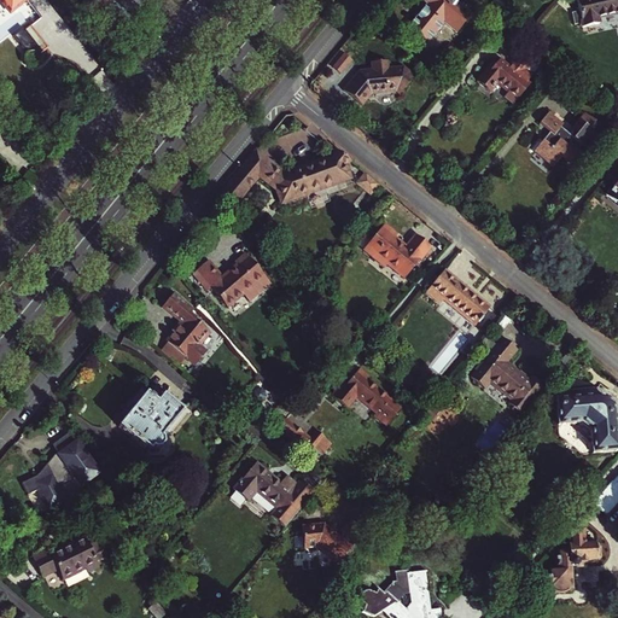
[(413,17),(406,25),(424,41),(439,22),(452,31),(467,13),(452,0),(420,0),(424,4),(420,9),(413,17)]
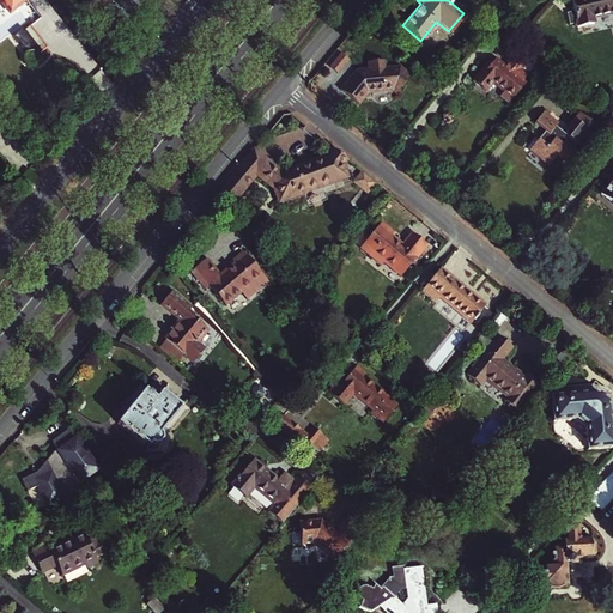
[(612,0),(571,0),(578,25),(595,22),(594,16),(612,11),(612,0)]
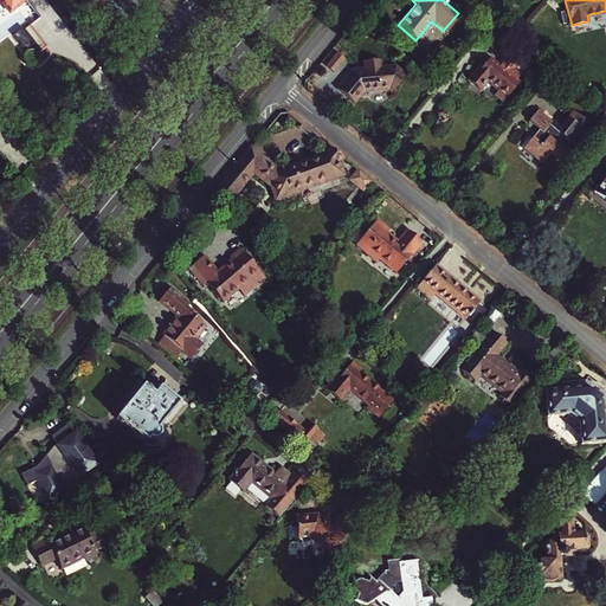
[(403,14),(405,17),(412,8),(410,6),(403,14)]
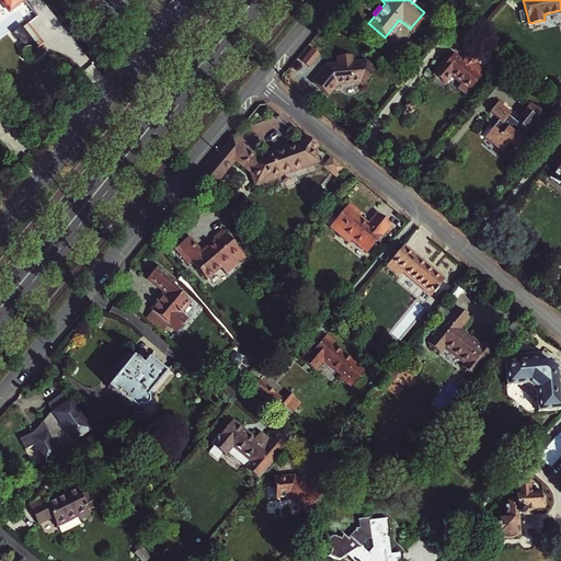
[(21,29),(12,34),(24,50),(24,53),(24,55),(25,57),(26,59),(29,60),(31,60),(33,60),(35,59),(37,58),(38,56),(38,54),(38,52),(37,49),(36,47),(34,46),(32,46),(32,45),(34,43),(21,29)]
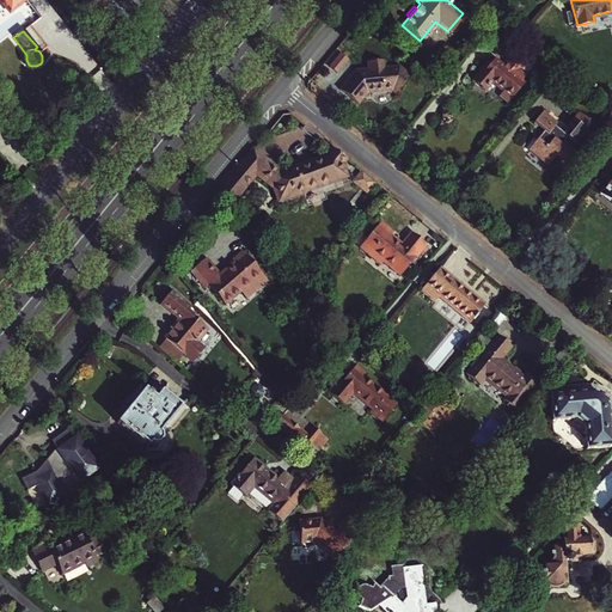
[(500,49),(494,55),(503,63),(508,56),(500,49)]
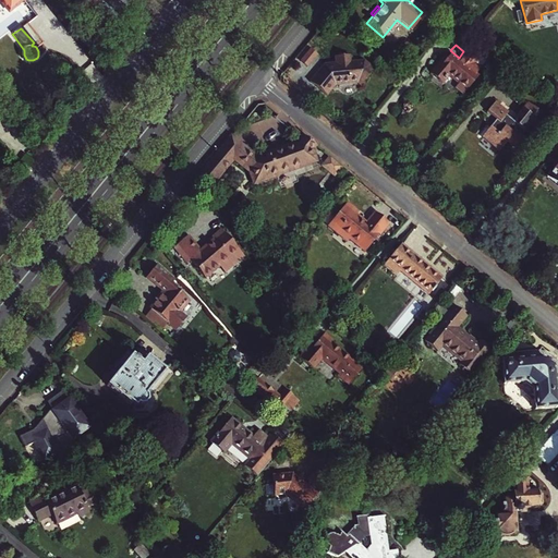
[(303,61),(311,68),(320,57),(313,50),(303,61)]
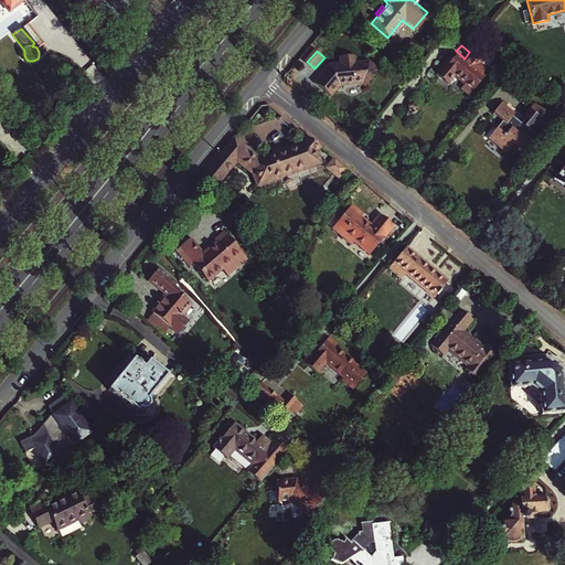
[(465,59),(456,51),(451,56),(449,55),(435,72),(446,81),(452,73),(462,81),(459,86),(468,93),(482,74),(480,72),(486,65),(469,52),(465,59)]
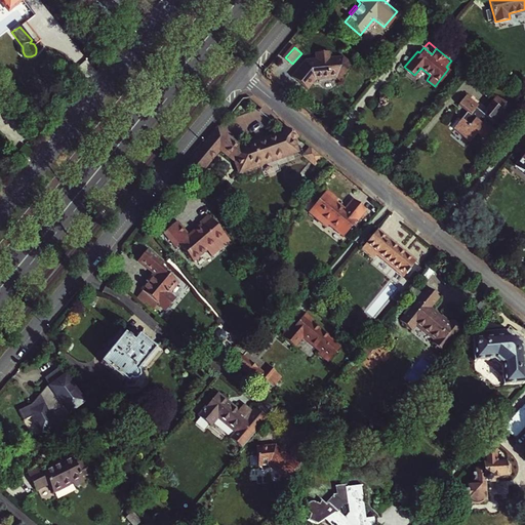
[(293,78),(308,90),(313,84),(312,81),(337,78),(340,81),(354,66),(344,57),(330,58),(329,51),(317,53),(317,61),(306,62),(293,78)]
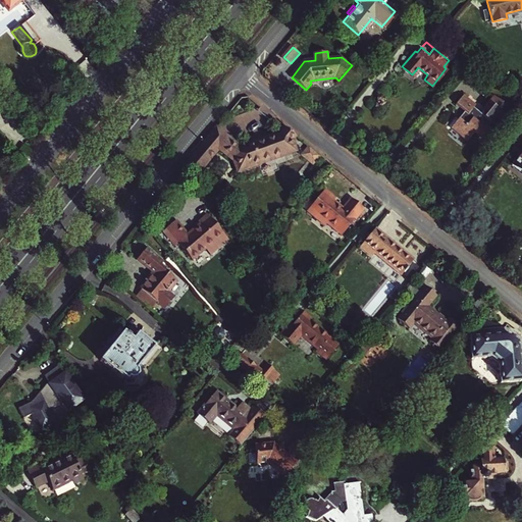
[(464,110),(452,126),(468,140),(475,131),(485,140),(494,128),(489,124),(491,121),(494,124),(505,112),(500,109),(505,104),(492,94),(483,106),(487,109),(484,113),(474,105),(476,104),(464,94),(456,104),(464,110)]
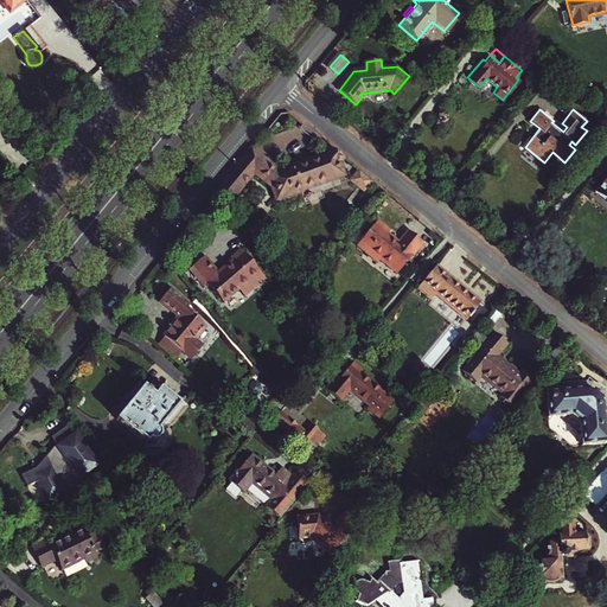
[(243,164),(232,177),(238,183),(250,170),(268,185),(273,199),(346,174),(342,161),(345,158),(332,147),(326,154),(279,171),(253,148),(241,163),(243,164)]
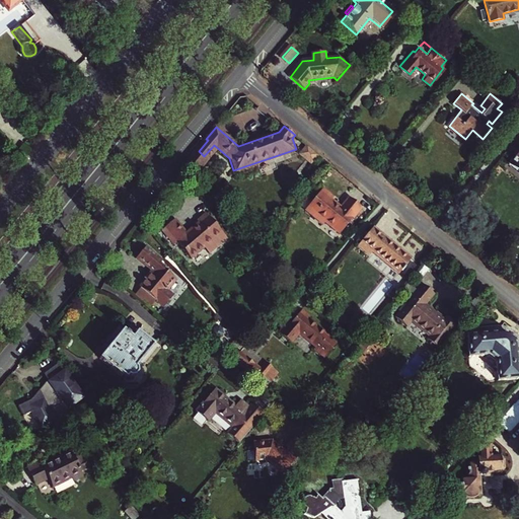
[(306,144),(298,153),(309,163),(317,155),(306,144)]
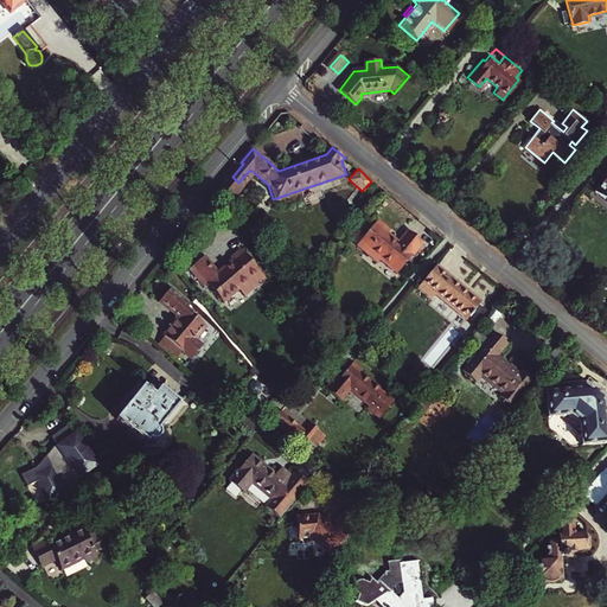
[(606,178),(596,191),(606,200),(606,178)]
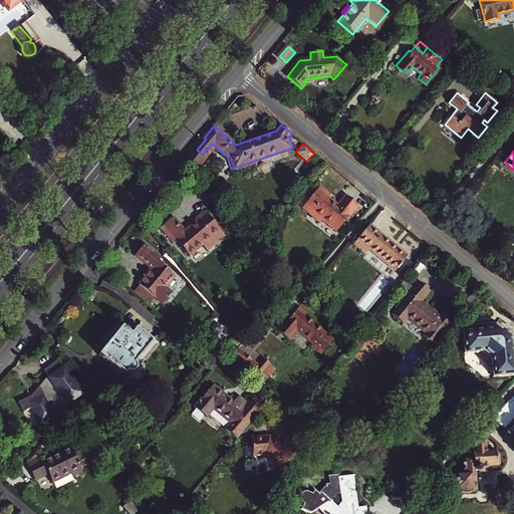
[(322,188),(305,207),(323,222),(325,219),(339,231),(360,205),(349,196),(340,207),(331,199),(333,197),(322,188)]
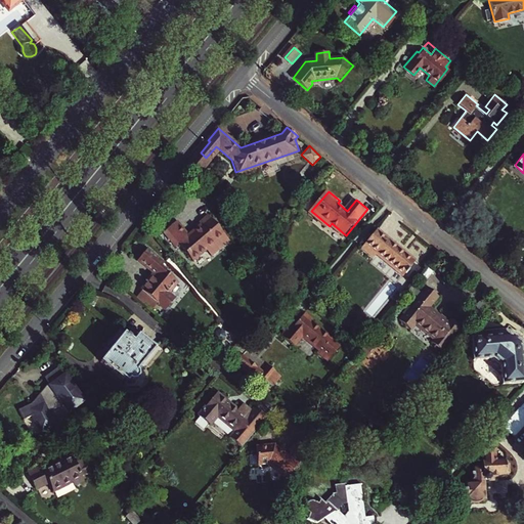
[(178,224),(165,234),(177,250),(179,248),(192,264),(207,254),(212,259),(230,245),(210,219),(201,227),(202,229),(189,238),(178,224)]
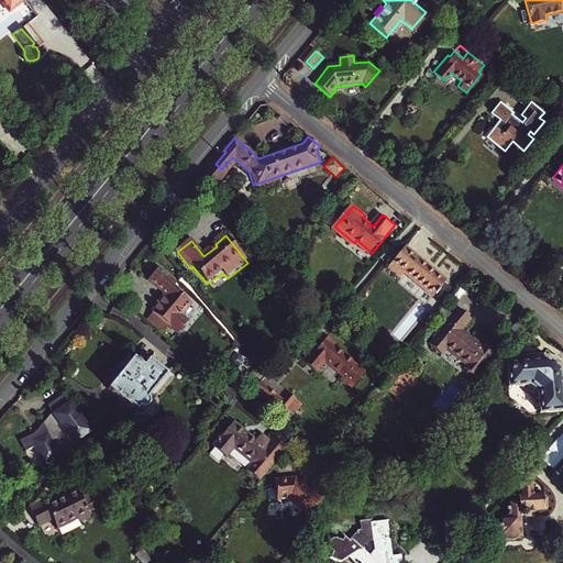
[(446,280),(405,245),(392,262),(405,273),(433,296),(446,280)]
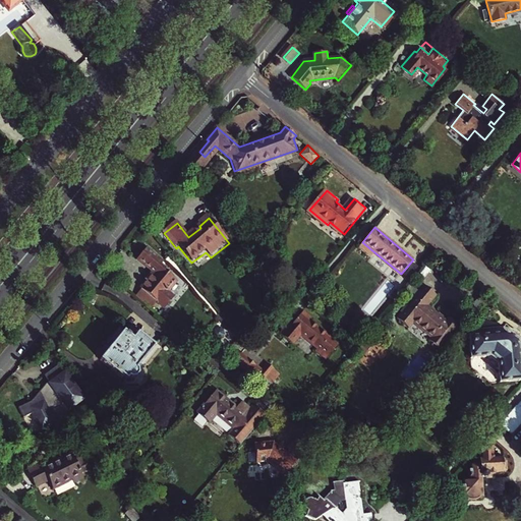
[(362,242),(359,246),(371,256),(374,252),(362,242)]
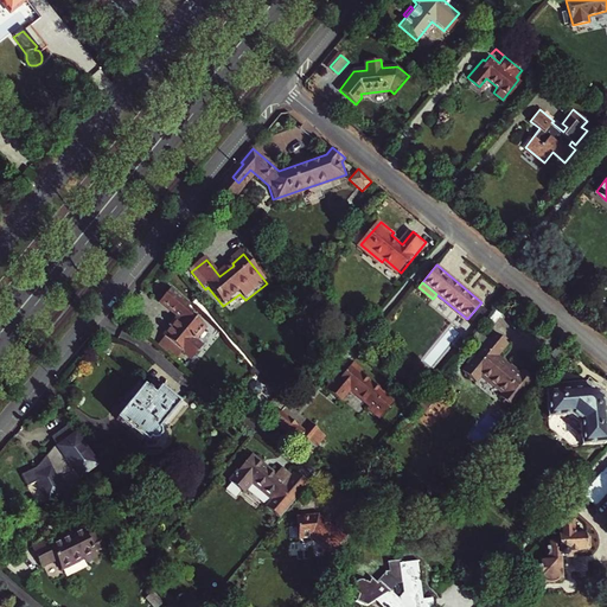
[(179,319),(164,338),(165,339),(183,355),(192,362),(203,349),(198,345),(210,331),(189,314),(192,310),(185,305),(186,304),(171,291),(160,304),(179,319)]
